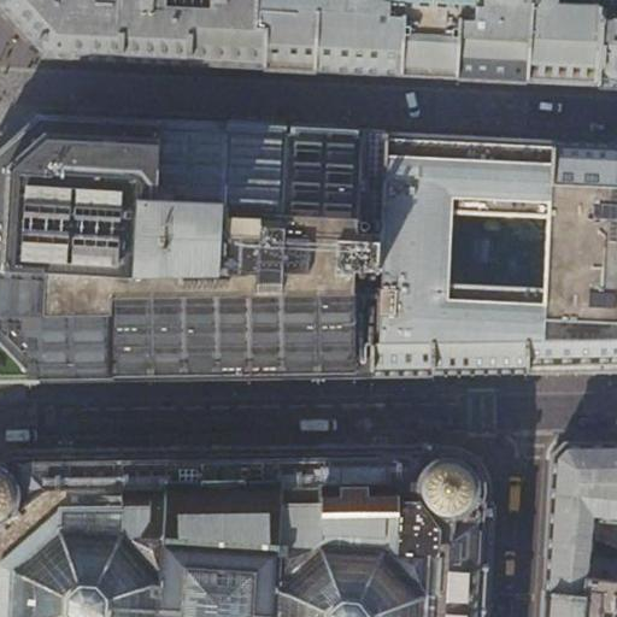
[(121,64),(123,0),(0,0),(0,10),(1,10),(43,54),(43,59),(82,62),(121,64)]
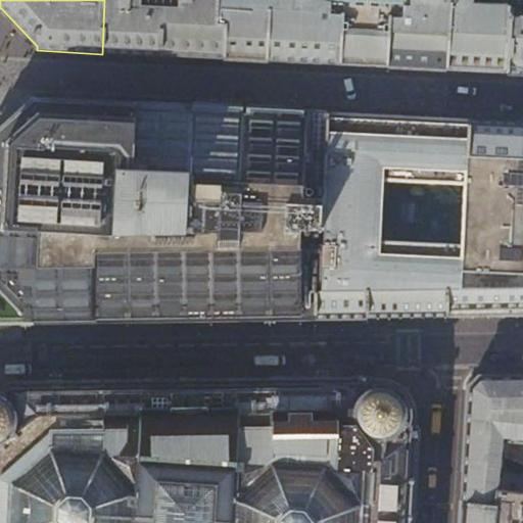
[(158,56),(160,0),(104,0),(102,54),(123,55),(158,56)]
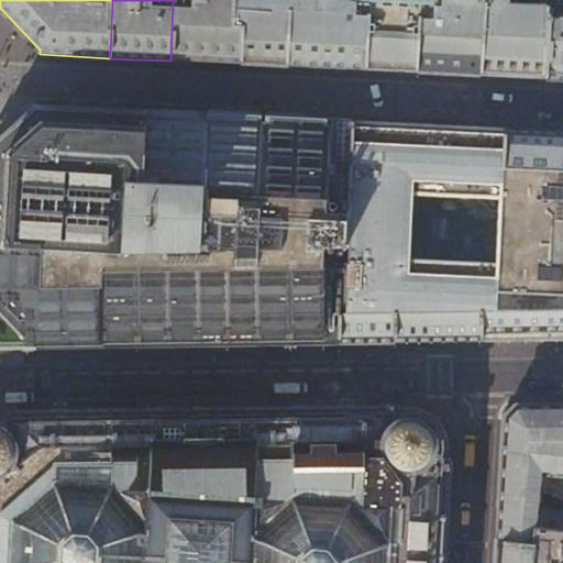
[(221,28),(222,1),(232,1),(232,0),(173,0),(170,61),(200,63),(240,64),(241,30),(231,29),(221,28)]
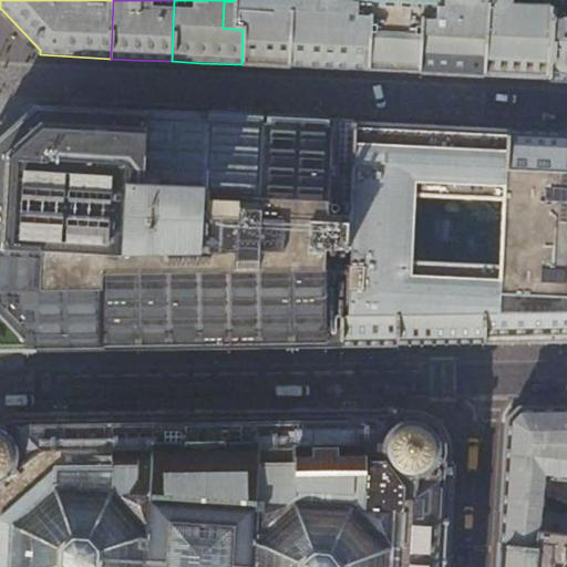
[(291,66),(294,0),(234,0),(234,1),(233,29),(243,30),(241,64),(259,65),(291,66)]
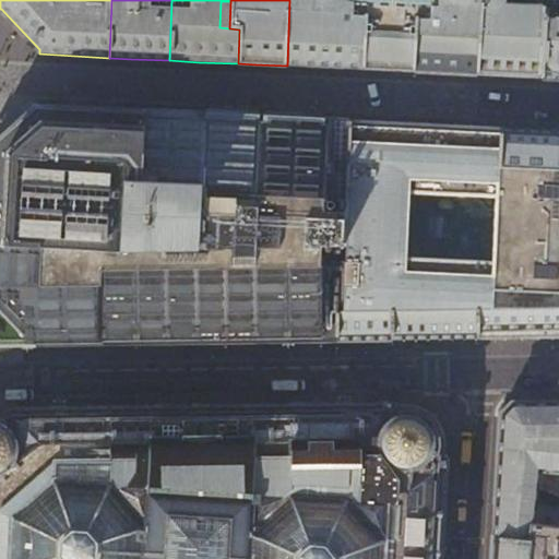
[(414,72),(417,0),(289,0),(287,66),(351,69),(414,72)]
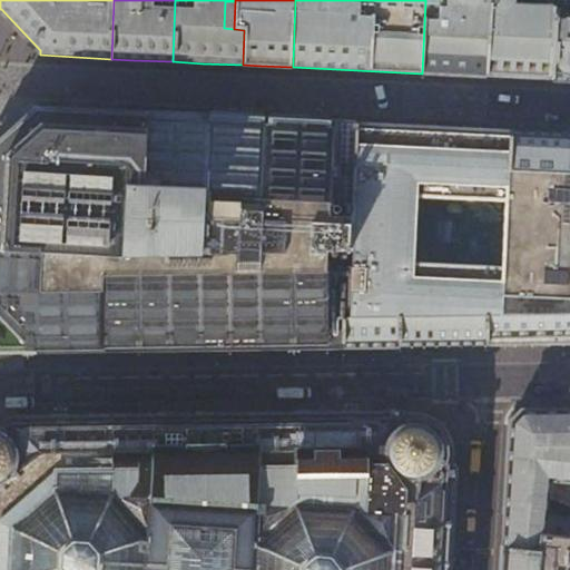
[(490,0),(425,0),(422,74),(454,76),(487,77),(490,0)]
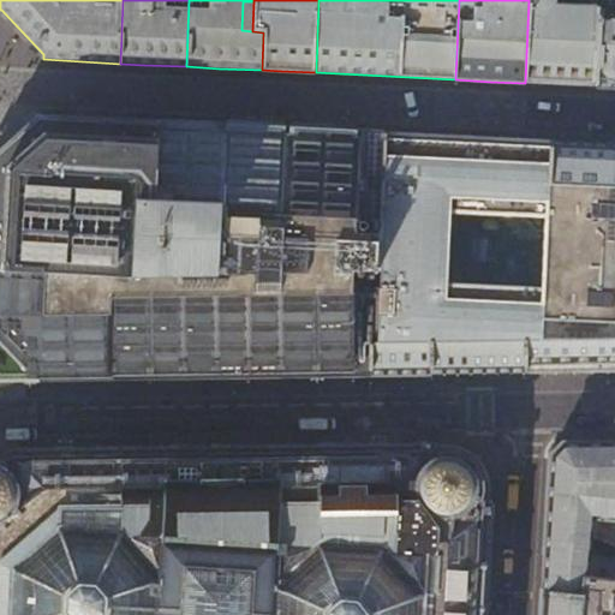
[(596,87),(599,11),(547,9),(547,0),(529,0),(525,83),(560,84),(596,87)]
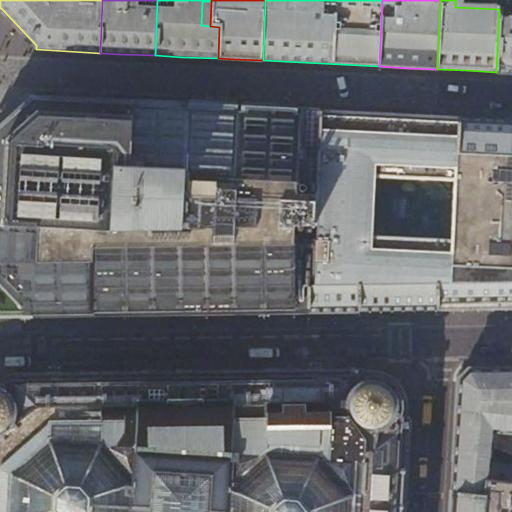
[(511,0),(499,0),(499,9),(496,72),(511,72),(511,0)]
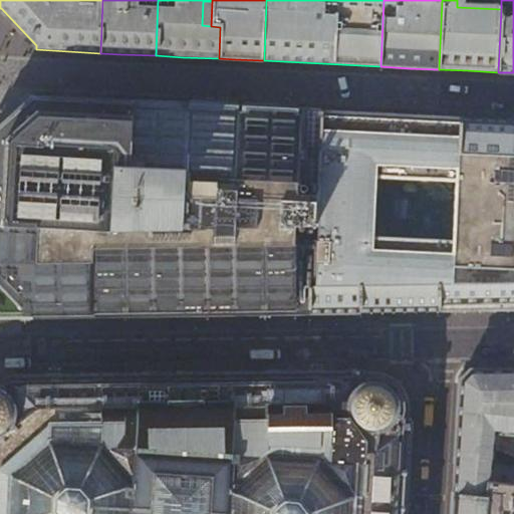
[(312,286),(321,140),(322,110),(288,109),(239,106),(239,108),(224,107),(189,105),(190,104),(185,104),(185,105),(162,104),(162,103),(160,102),(158,102),(158,104),(133,103),(133,101),(94,99),(41,97),(31,96),(0,125),(0,317),(39,317),(93,316),(147,316),(203,315),(256,314),(307,313),(307,286),(312,286)]
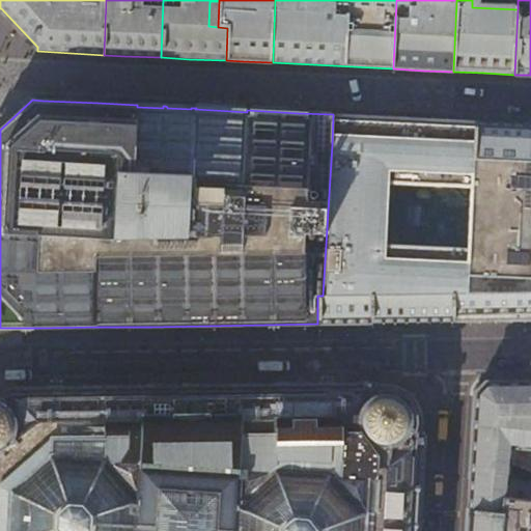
[(524,320),(530,320),(530,123),(490,122),(437,119),(391,117),(333,114),(332,144),(323,296),(317,296),(317,324),(370,323),(419,323),(479,322),(524,320)]
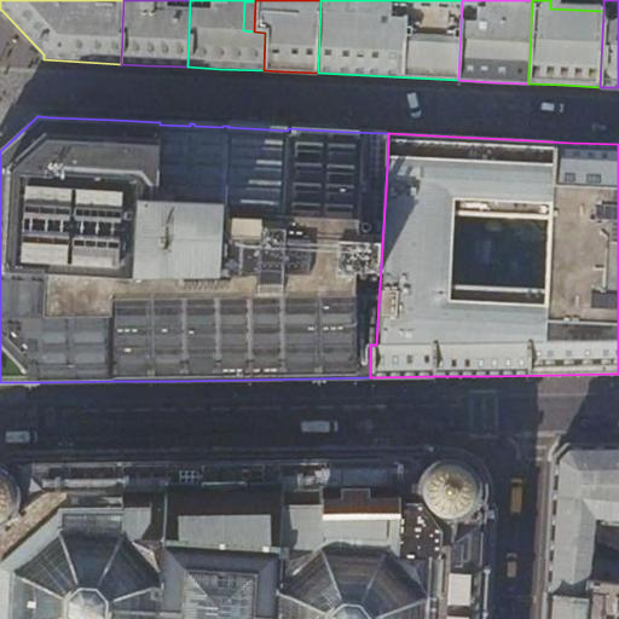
[(549,557),(547,596),(545,596),(543,618),(618,618),(618,444),(572,446),(567,446),(553,458),(550,514),(548,557),(549,557)]
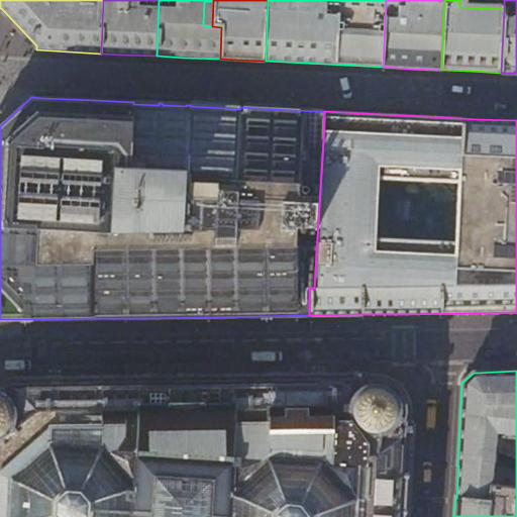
[(60,379),(0,380),(0,516),(406,516),(410,447),(411,433),(412,412),(406,392),(401,385),(391,378),(385,376),(376,374),(282,376),(276,376),(60,379)]
